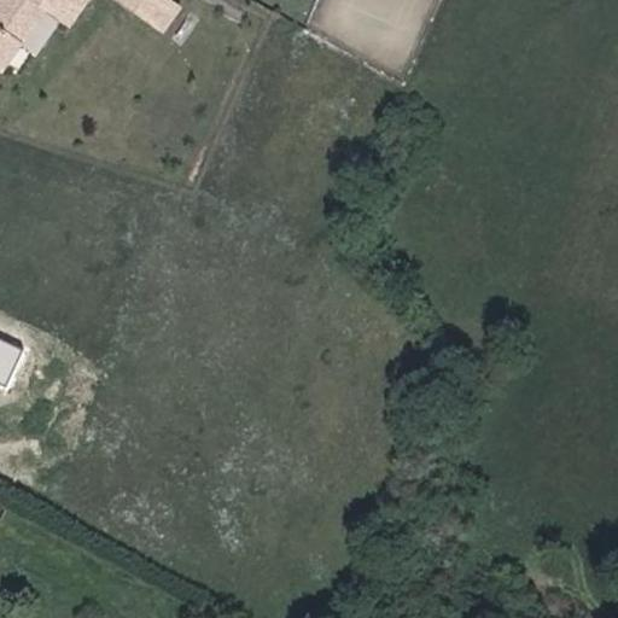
[(64,21),(77,0),(0,0),(0,66),(1,68),(40,6),(64,21)]
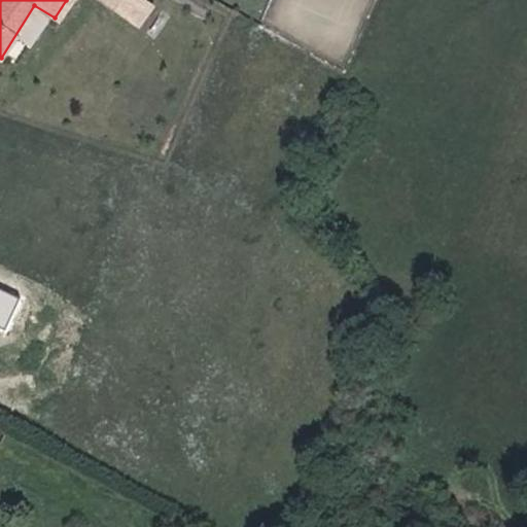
[(105,0),(128,14),(137,0),(105,0)]
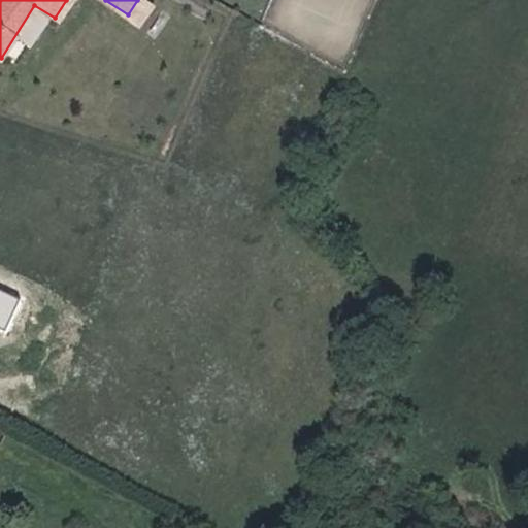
[(134,18),(145,0),(137,0),(128,14),(134,18)]
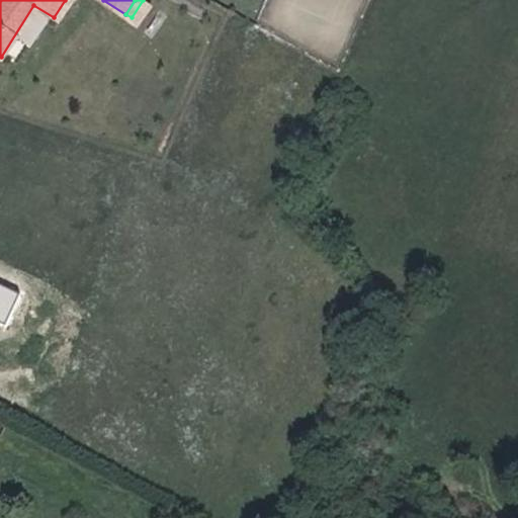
[(19,291),(0,282),(0,322),(4,324),(19,291)]
